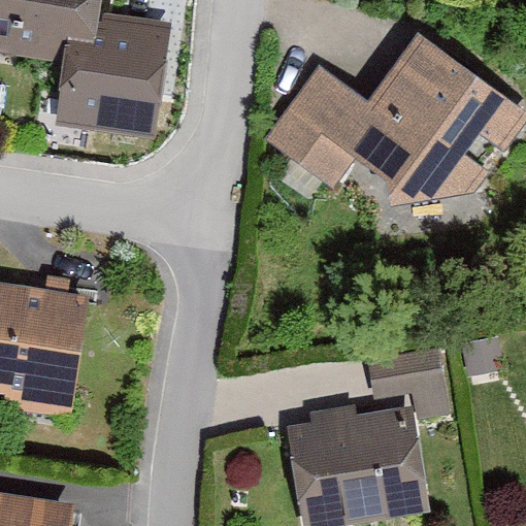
[(0,0),(0,51),(78,61),(86,0),(0,0)]
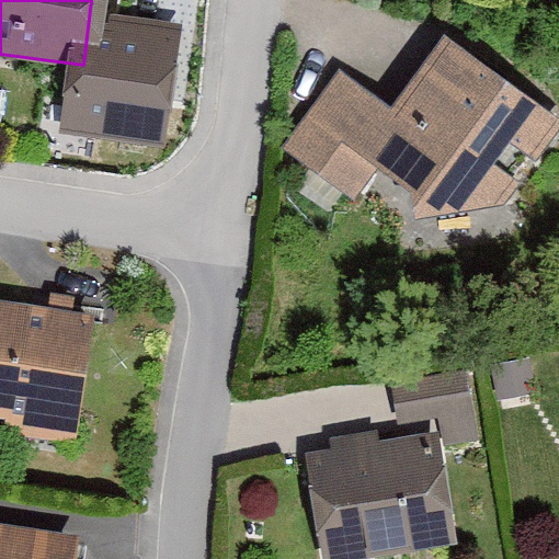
[(338,70),(281,148),(353,202),(376,170),(478,246),(558,136),(558,116),(444,33),(389,107),(338,70)]
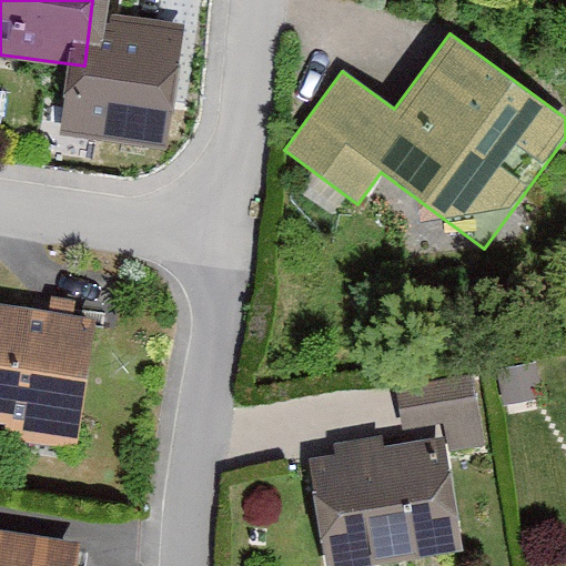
[(94,319),(0,304),(0,422),(3,423),(1,437),(76,448),(94,319)]
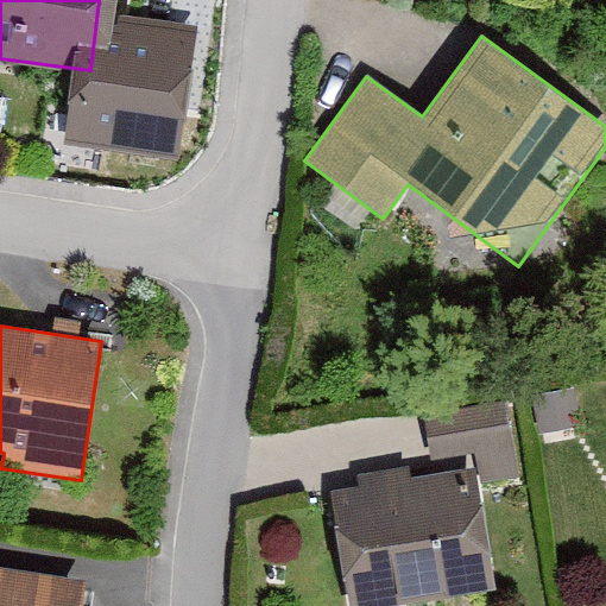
[(504,398),(420,414),(428,460),(474,452),(480,483),(517,475),(504,398)]
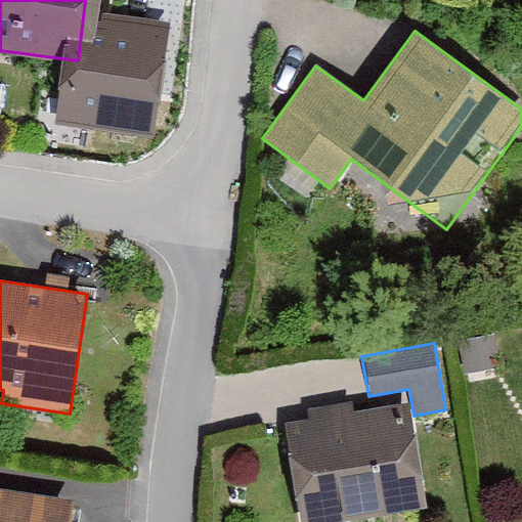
[(408,402),(284,424),(300,521),(352,521),(427,510),(408,402)]
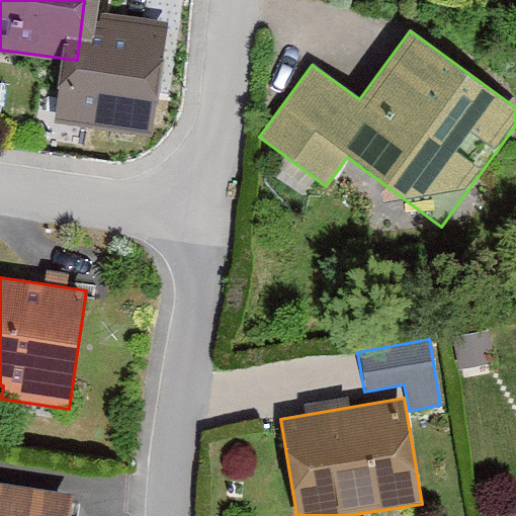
[(71,515),(75,491),(0,479),(0,515),(71,515)]
